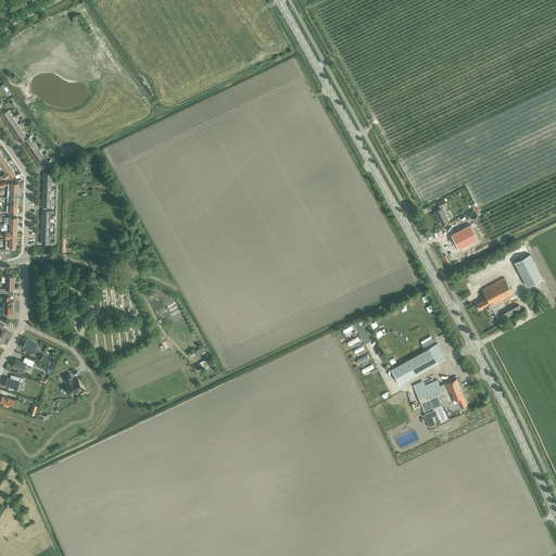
[(5,122),(13,116),(8,110),(1,115),(5,122)]
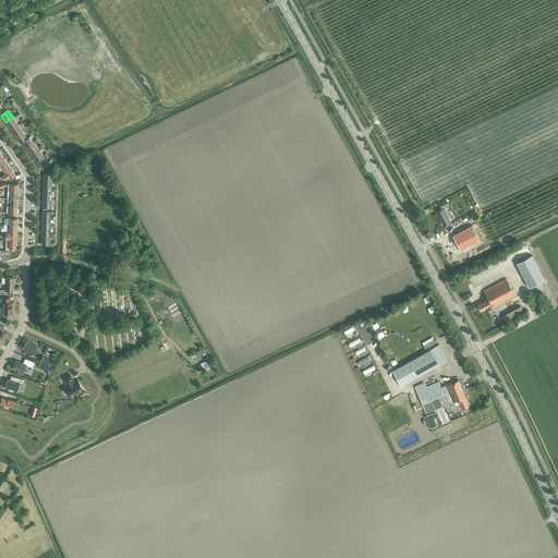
[(10,129),(17,124),(13,117),(5,122),(10,129)]
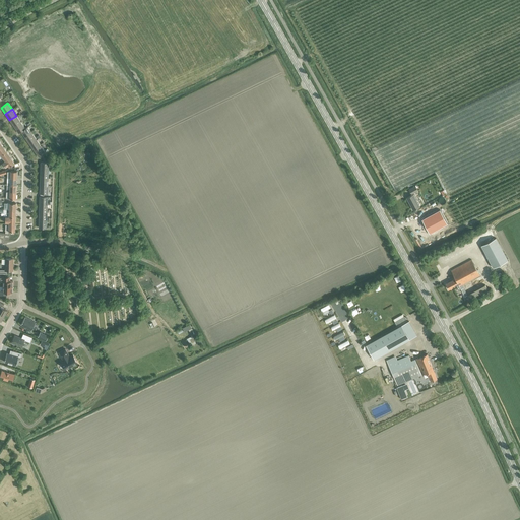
[(14,127),(20,122),(16,116),(9,120),(14,127)]
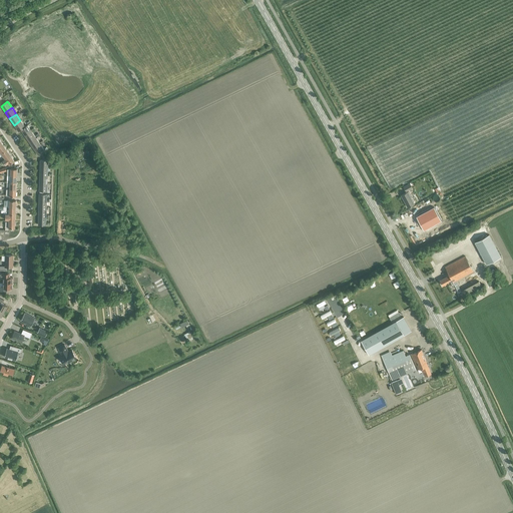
[(18,131),(21,129),(25,126),(20,120),(14,125),(18,131)]
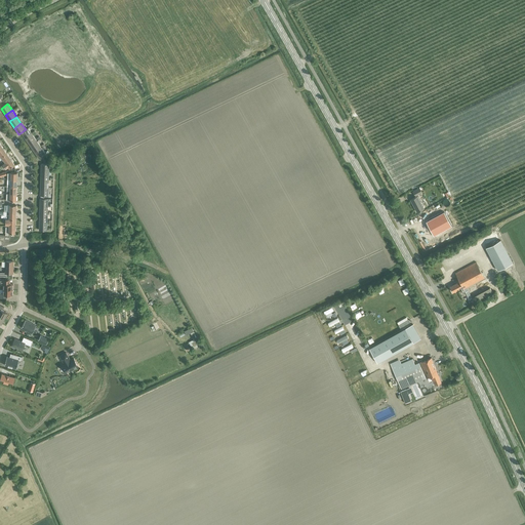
[(26,139),(32,134),(28,128),(26,129),(22,132),(26,139)]
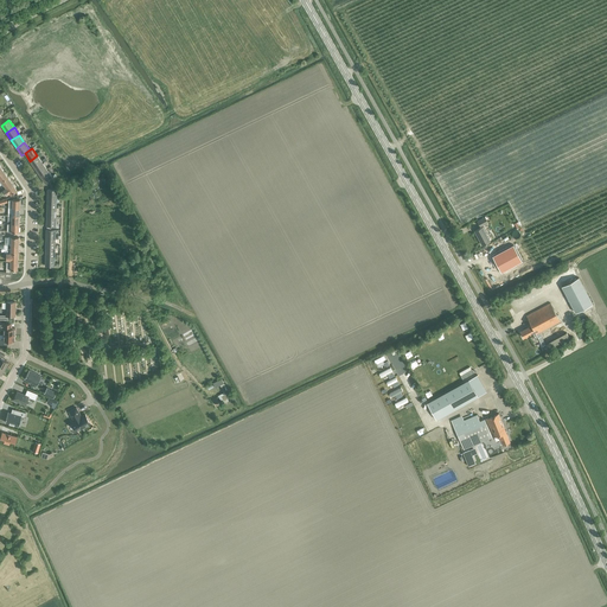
[(34,168),(43,163),(37,155),(30,161),(34,168)]
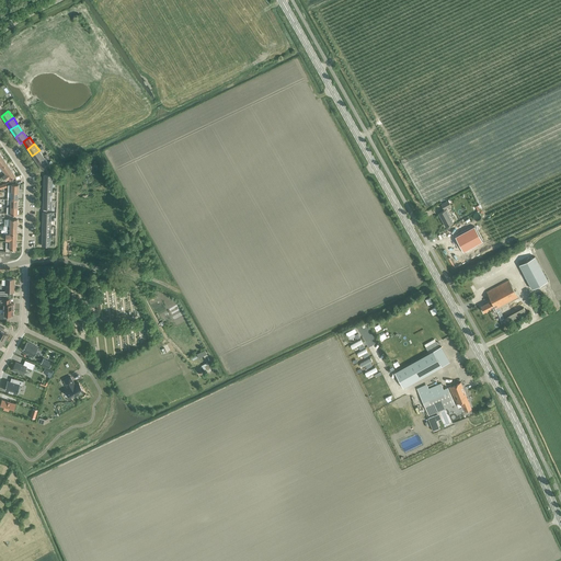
[(37,162),(44,158),(39,150),(32,156),(37,162)]
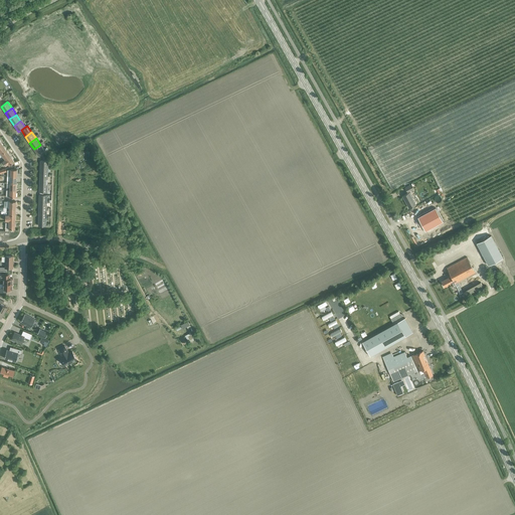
[(40,145),(34,149),(38,156),(44,151),(40,145)]
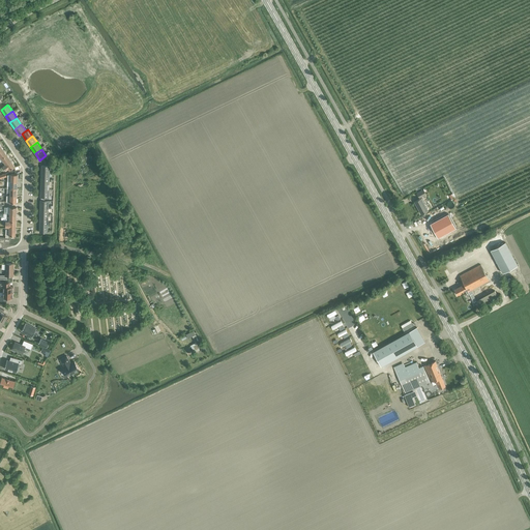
[(5,164),(10,160),(7,154),(0,158),(0,162),(3,160),(5,164)]
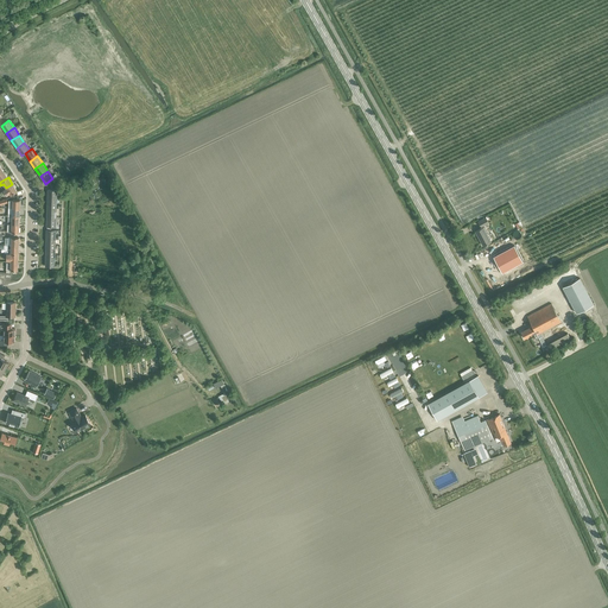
[(4,190),(1,191),(5,196),(6,195),(10,192),(11,195),(17,190),(12,184),(6,188),(4,190)]
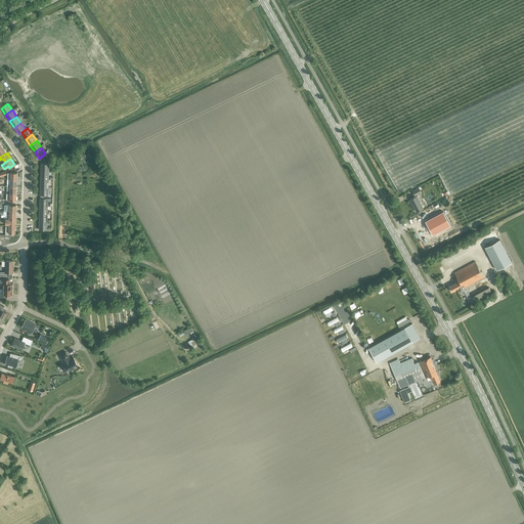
[(41,171),(49,172),(49,164),(41,164),(41,171)]
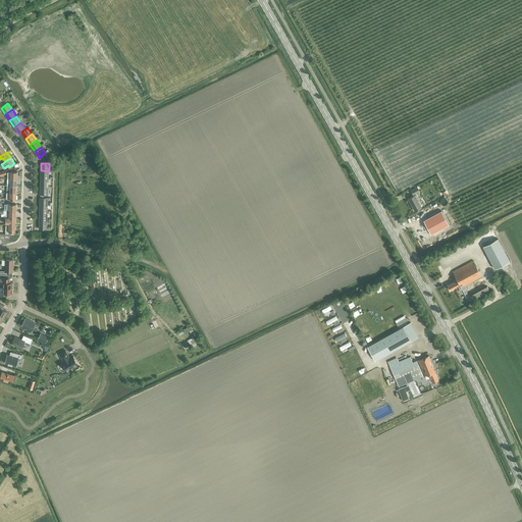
[(48,194),(48,187),(40,186),(40,194),(41,194),(44,194),(48,194)]
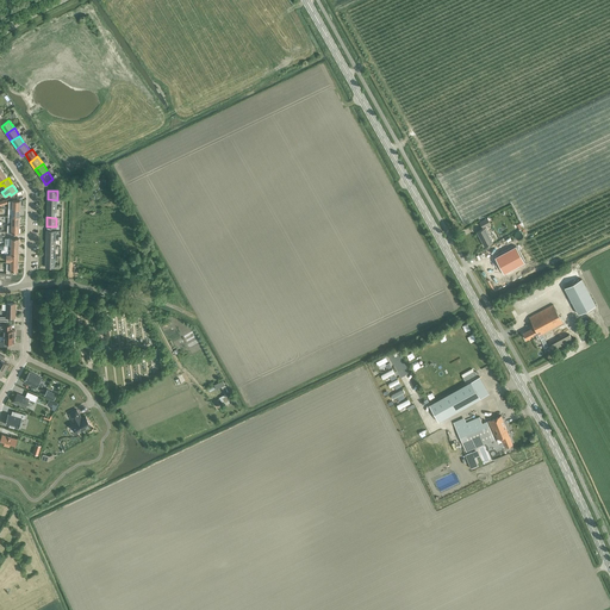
[(47,230),(47,240),(56,240),(56,231),(51,231),(51,226),(48,226),(47,230)]
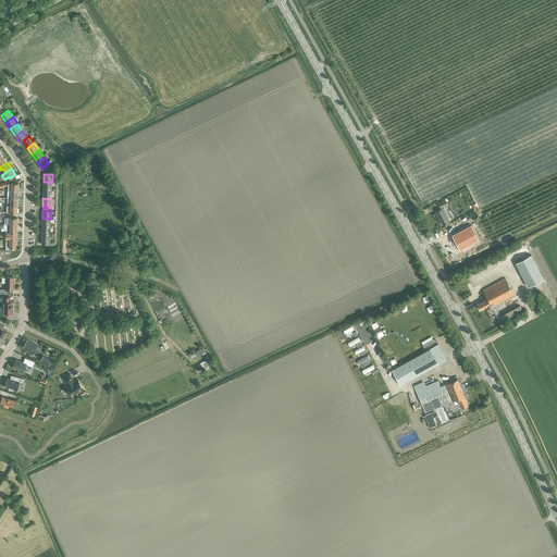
[(435,212),(442,225),(449,222),(443,209),(435,212)]
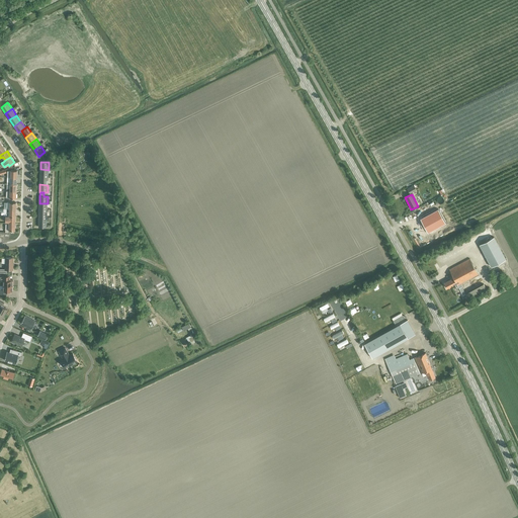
[(47,227),(47,219),(38,219),(38,227),(47,227)]
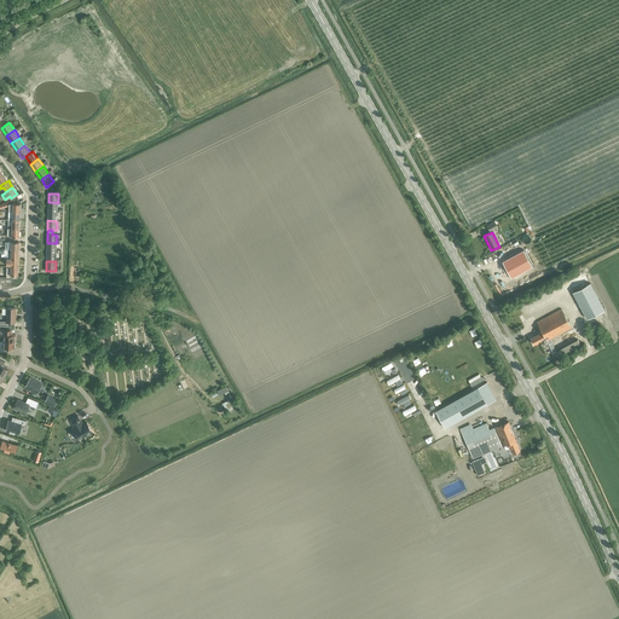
[(572,293),(586,319),(603,310),(589,283),(572,293)]
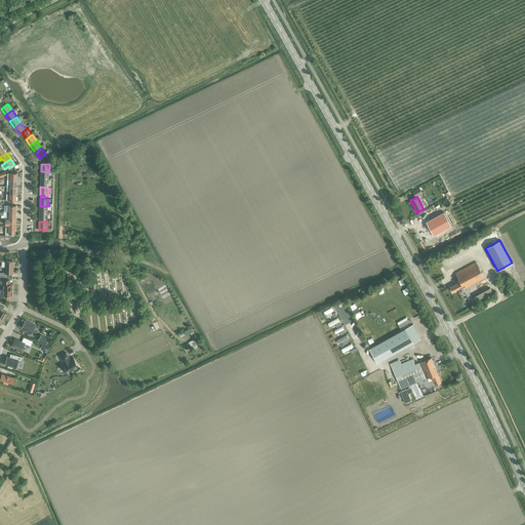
[(0,272),(0,276),(6,276),(12,276),(12,273),(13,273),(13,260),(5,260),(5,261),(2,261),(2,267),(5,267),(5,273),(0,272)]
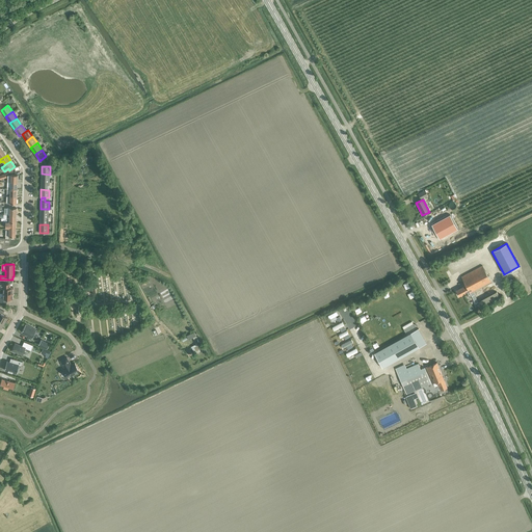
[(475,303),(478,302),(472,291),(490,282),(482,266),(460,277),(466,285),(455,291),(458,296),(467,291),(469,295),(470,294),(475,303)]
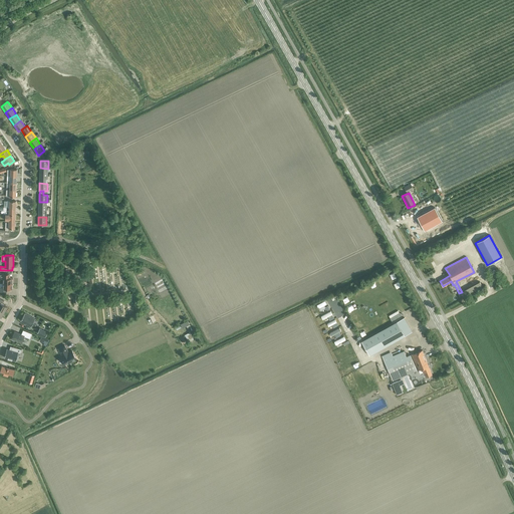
[(490,272),(498,286),(502,283),(495,270),(490,272)]
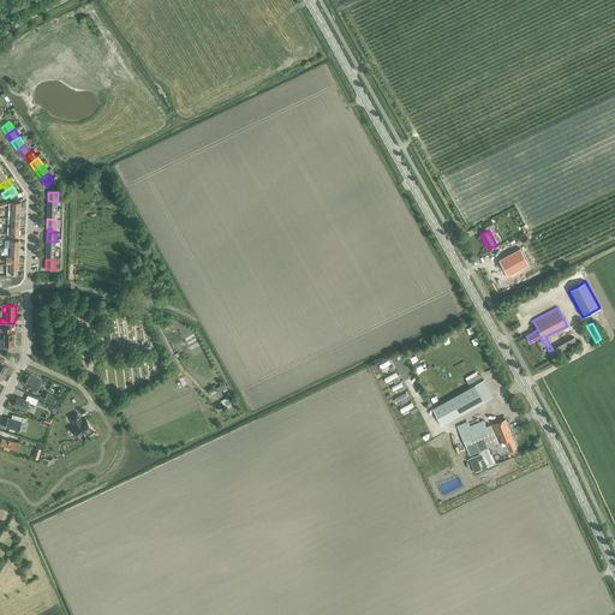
[(4,339),(15,339),(16,333),(7,332),(7,328),(0,328),(0,334),(4,335),(4,339)]
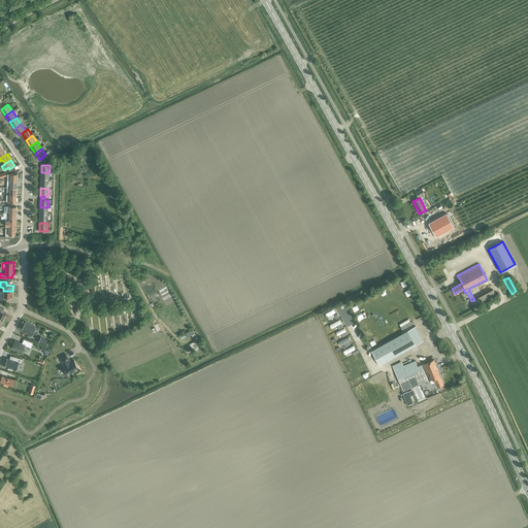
[(474,299),(477,304),(496,294),(493,289),(474,299)]
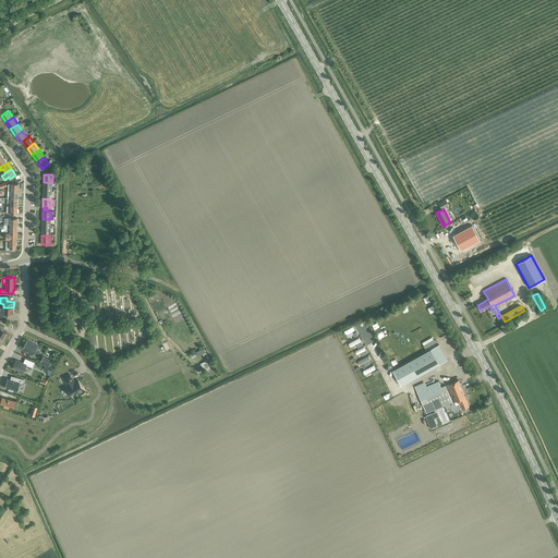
[(13,314),(13,307),(3,307),(3,311),(0,310),(0,316),(5,316),(5,313),(13,314)]
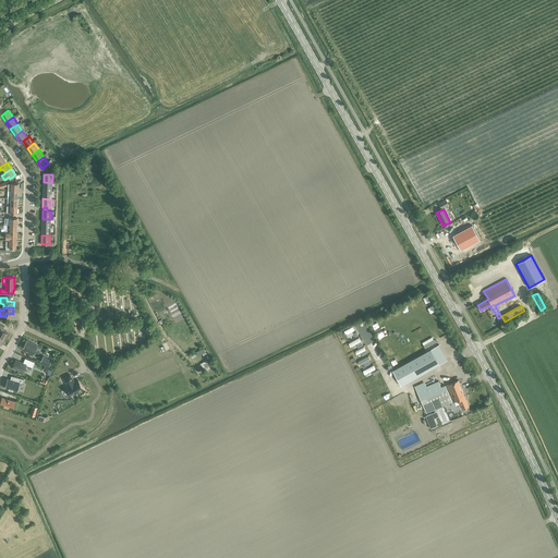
[(34,354),(38,346),(27,339),(22,348),(34,354)]
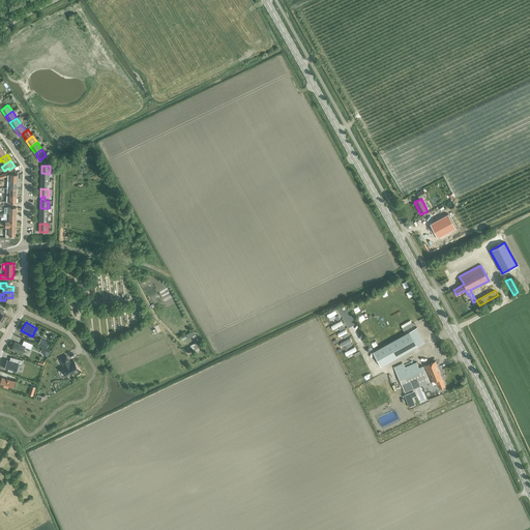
[(413,322),(402,328),(404,330),(414,325),(413,322)]
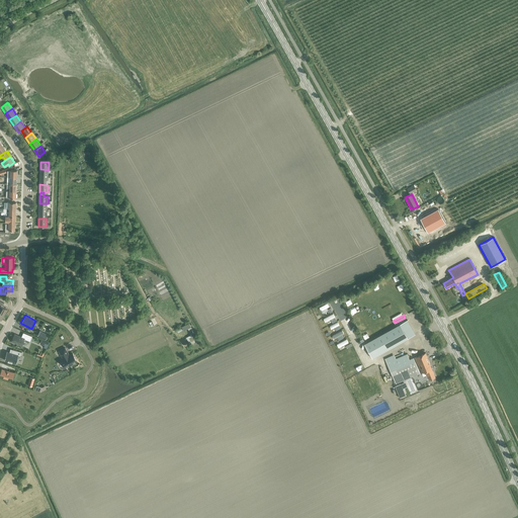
[(364,344),(372,358),(415,334),(407,320),(364,344)]
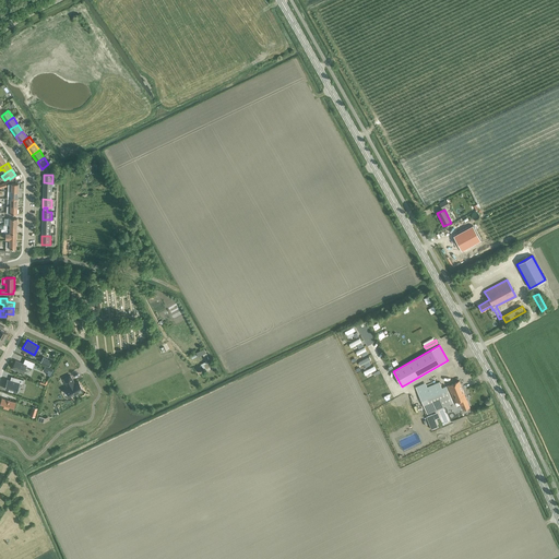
[(44,356),(40,361),(49,366),(51,361),(44,356)]
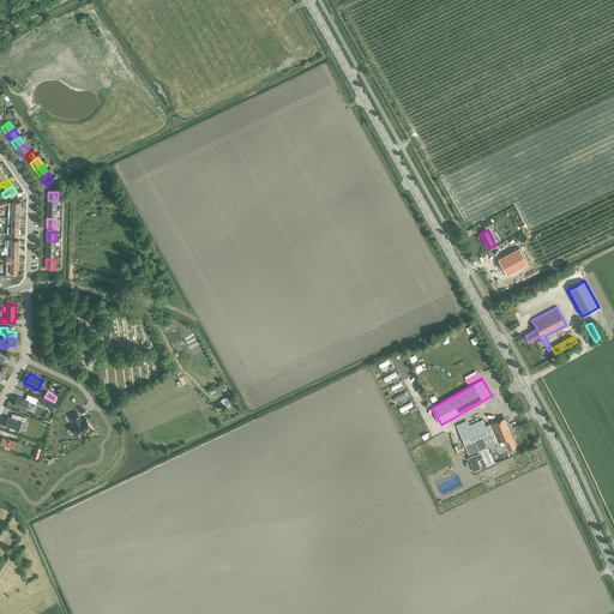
[(36,404),(37,398),(28,395),(25,399),(17,396),(13,404),(25,409),(29,401),(36,404)]
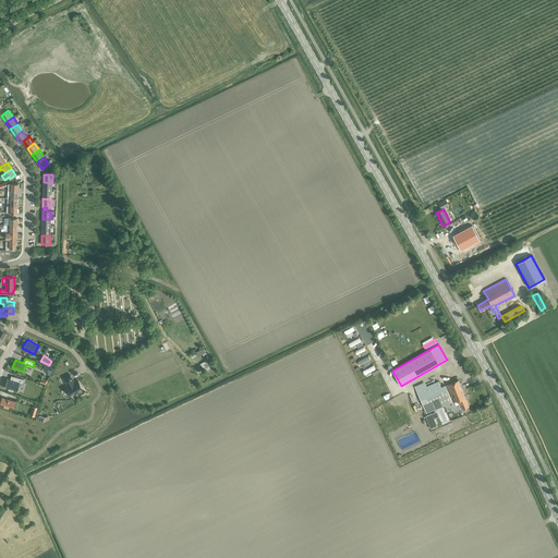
[(73,380),(70,374),(63,378),(68,387),(65,388),(70,396),(83,388),(79,380),(74,383),(73,380)]
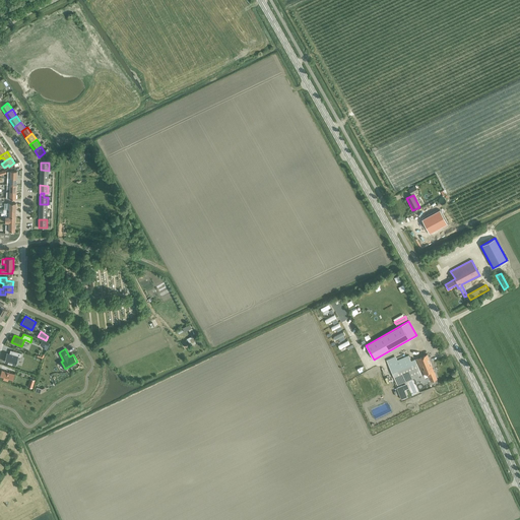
[(16,365),(18,356),(20,356),(22,353),(12,350),(11,353),(7,352),(4,362),(16,365)]
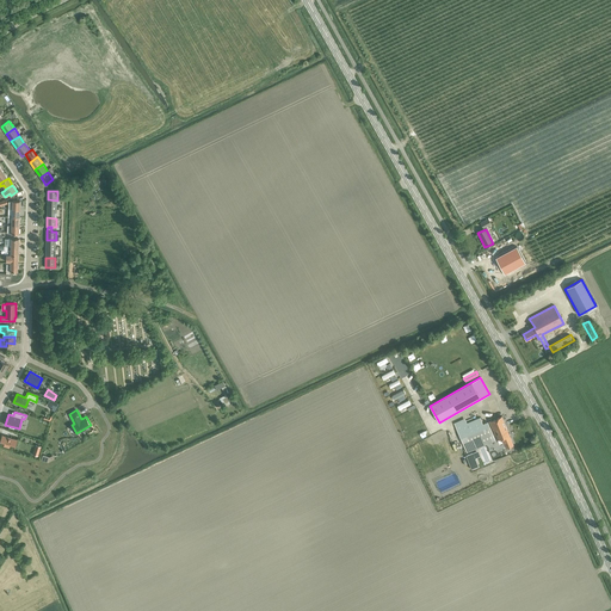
[(513,444),(501,415),(489,420),(489,421),(492,426),(498,439),(499,443),(501,442),(501,443),(504,442),(506,448),(513,444)]
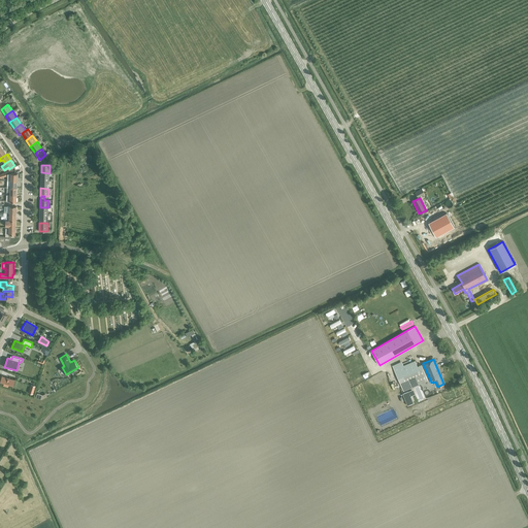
[(403,391),(428,381),(422,364),(417,366),(415,360),(398,367),(397,364),(392,365),(403,391)]
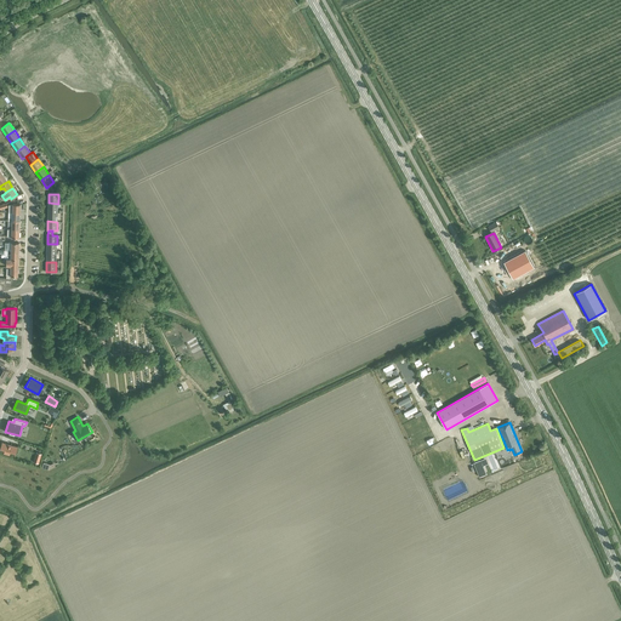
[(3,442),(0,449),(0,450),(13,455),(17,446),(3,442)]
